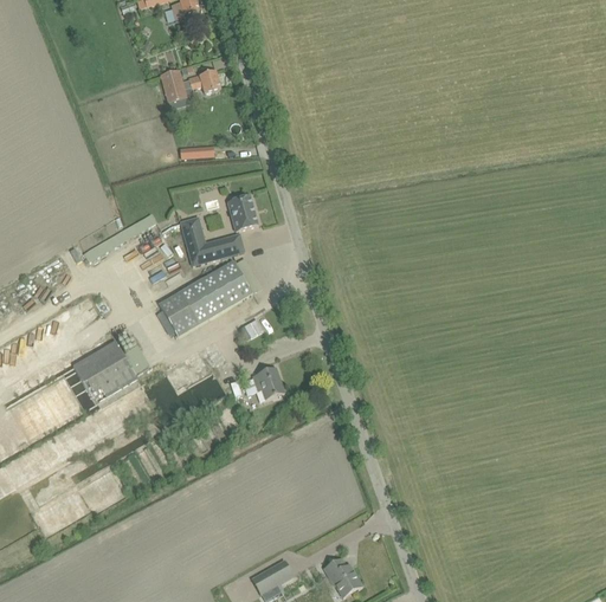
[(137,0),(140,8),(148,6),(149,12),(156,10),(155,4),(168,0),(137,0)]
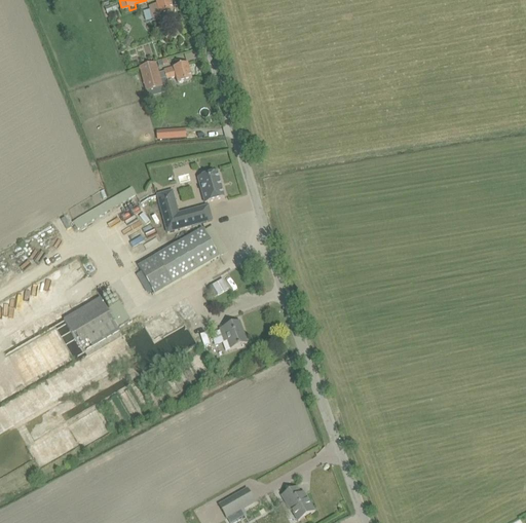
[(174,9),(171,0),(156,0),(157,1),(149,3),(153,17),(161,15),(161,19),(161,20),(173,16),(171,16),(170,10),(174,9)]
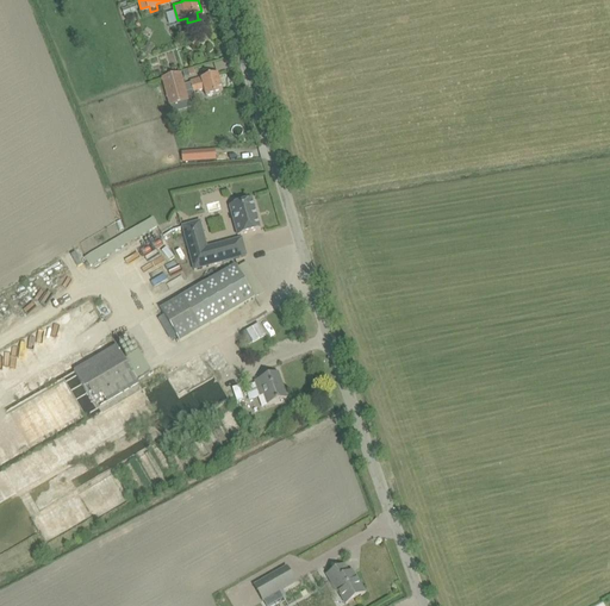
[(150,52),(155,43),(147,38),(142,49),(150,52)]
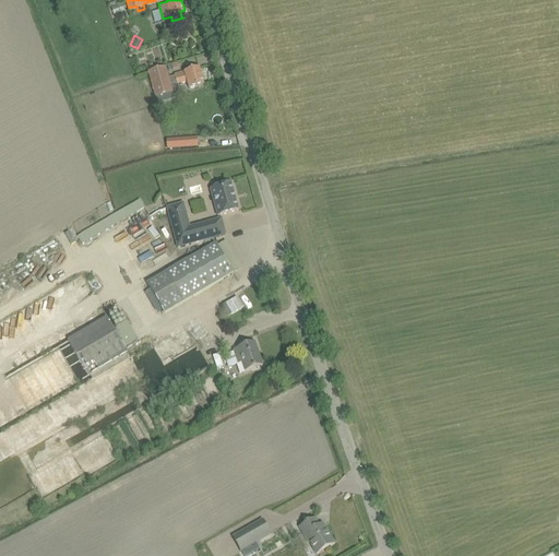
[(147,70),(155,95),(174,90),(171,82),(169,75),(166,64),(147,70)]
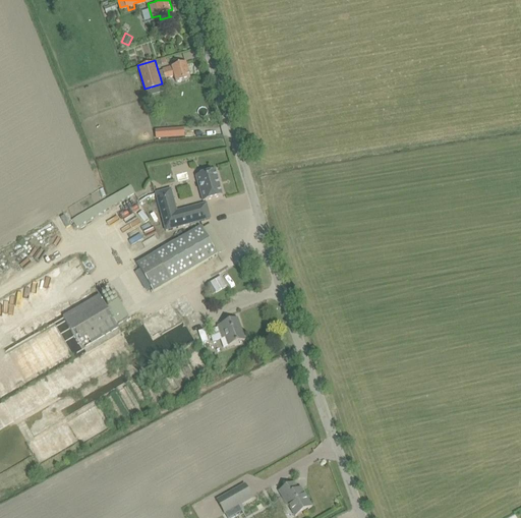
[(165,76),(174,73),(176,80),(190,76),(186,61),(163,67),(163,68),(158,70),(160,76),(165,75),(165,76)]
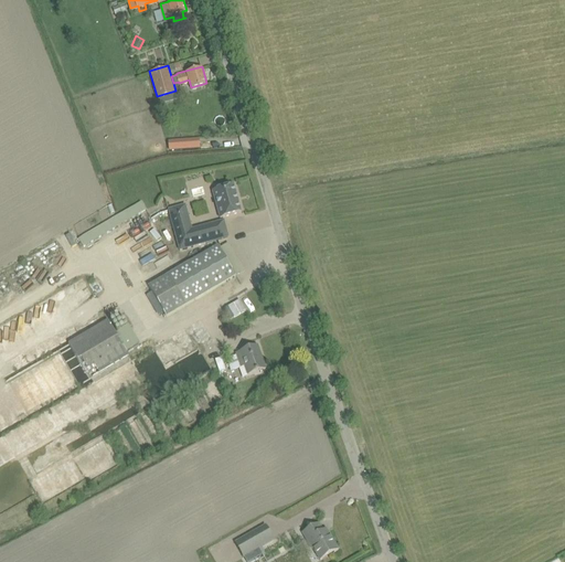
[(198,138),(169,140),(170,149),(199,147),(198,138)]
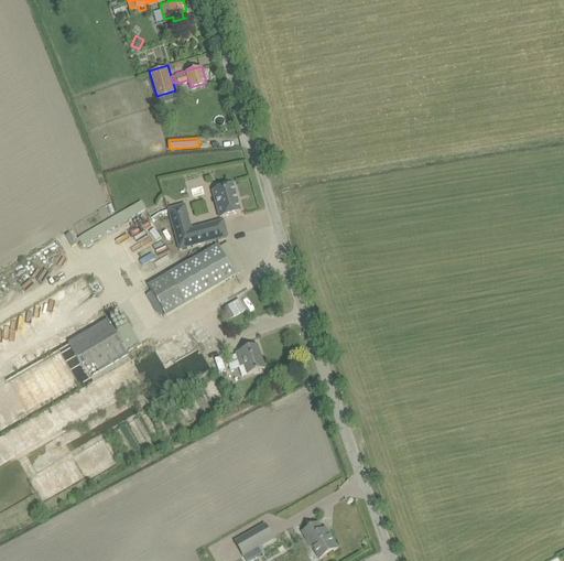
[(213,187),(219,215),(240,209),(238,198),(236,200),(235,194),(236,193),(234,182),(224,185),(223,182),(215,184),(216,186),(213,187)]
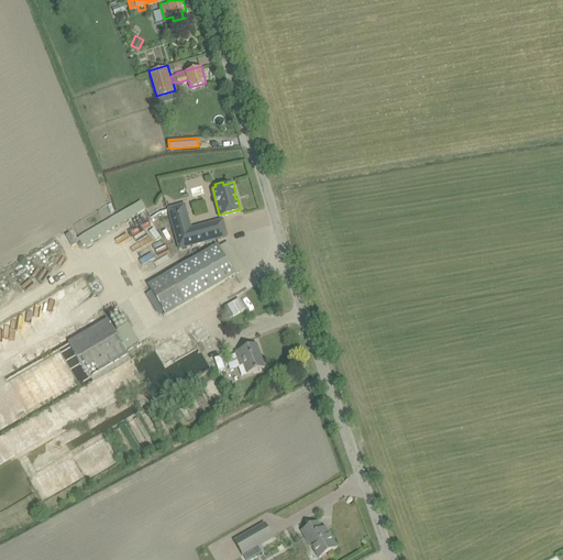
[(188,212),(172,217),(179,246),(217,237),(228,234),(228,233),(223,218),(191,226),(188,212)]
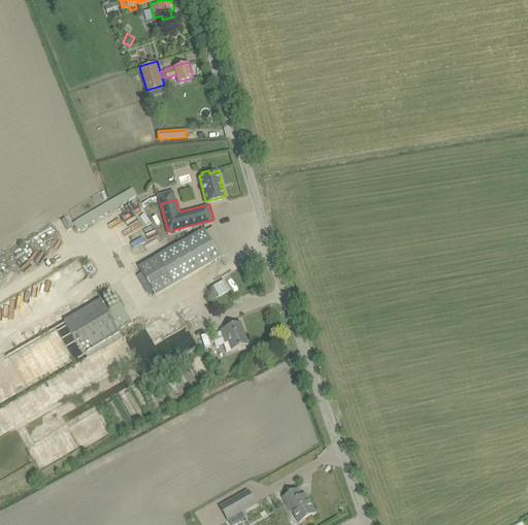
[(93,209),(73,221),(77,229),(97,217),(93,209)]
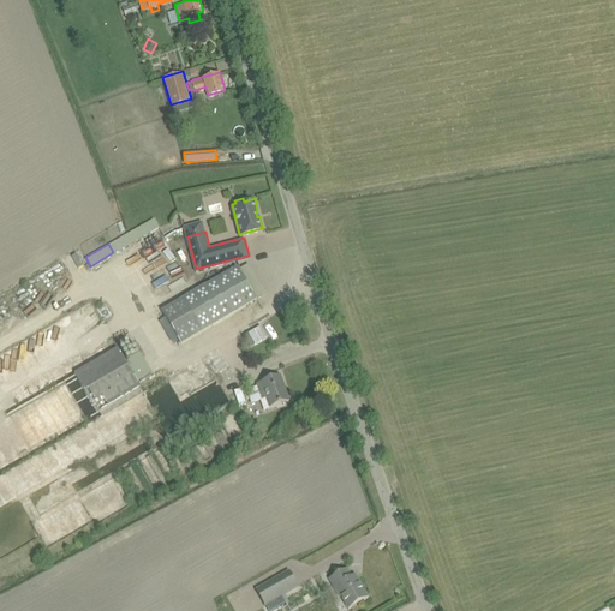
[(161,310),(180,342),(256,298),(256,297),(266,292),(254,273),(245,277),(238,265),(161,310)]
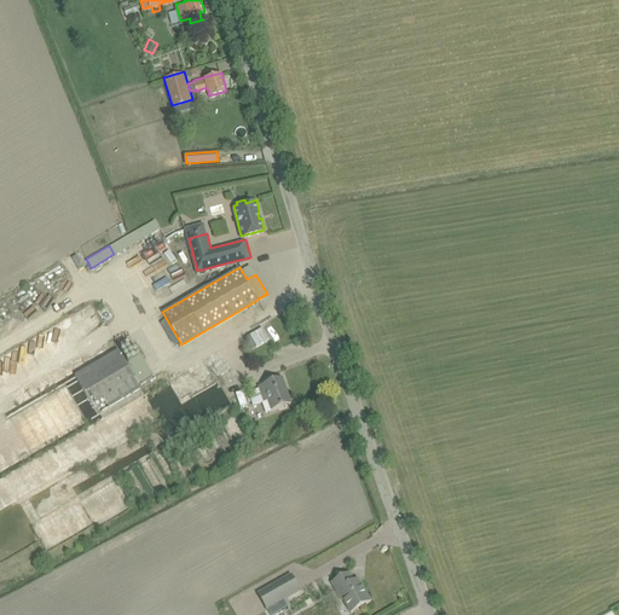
[(96,307),(103,319),(111,314),(104,302),(96,307)]
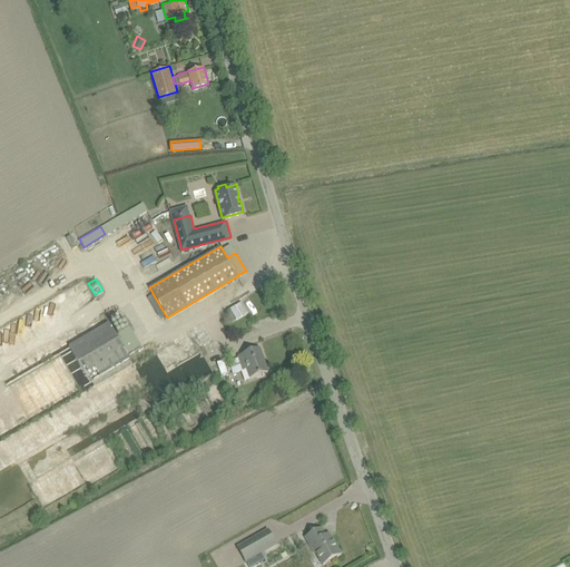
[(229,304),(235,316),(246,311),(241,300),(229,304)]
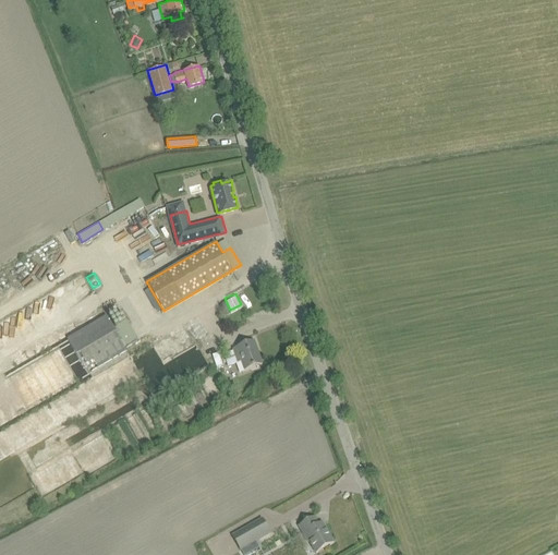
[(106,313),(68,337),(88,371),(126,348),(106,313)]
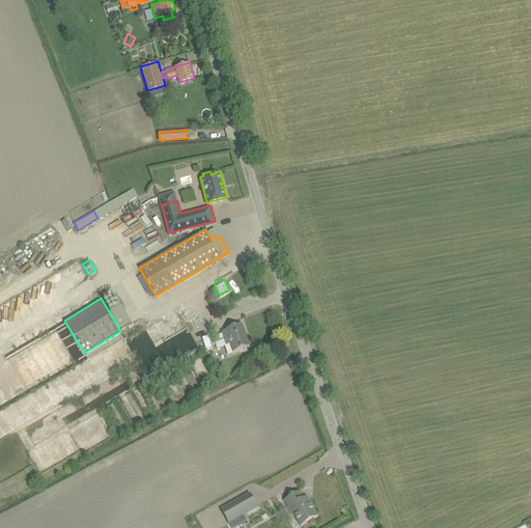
[(227,343),(225,343),(228,352),(233,350),(233,351),(250,344),(242,323),(222,329),(227,343)]
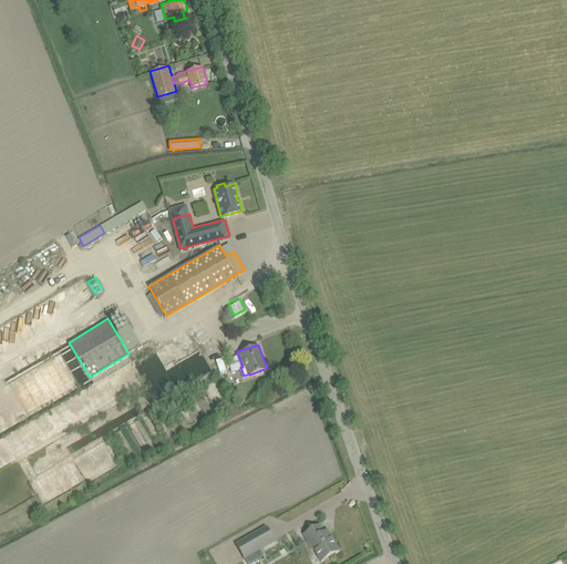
[(303,532),(312,547),(315,547),(321,560),(339,550),(330,534),(327,535),(320,523),(303,532)]
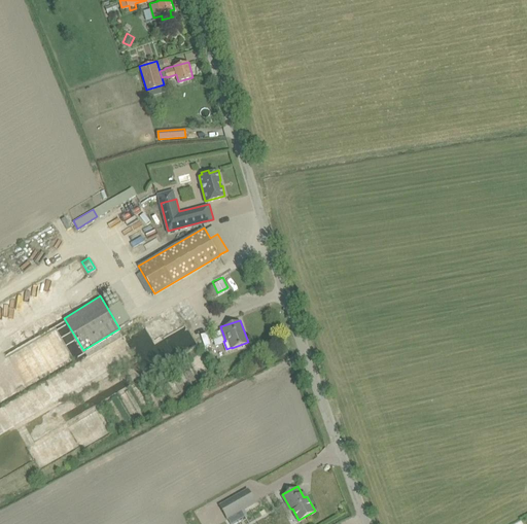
[(219,503),(227,517),(255,501),(247,488),(219,503)]
